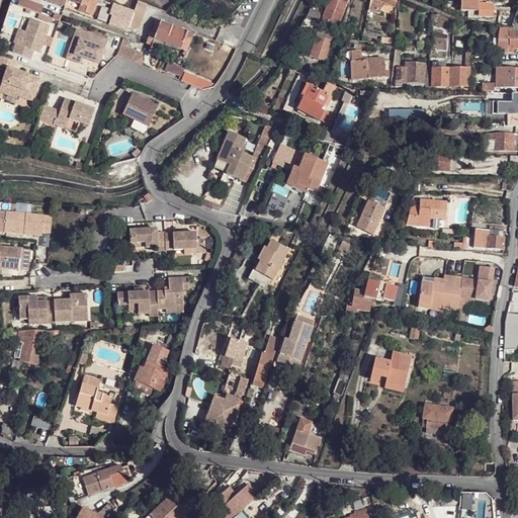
[(44,0),(67,8),(69,1),(65,0),(44,0)]
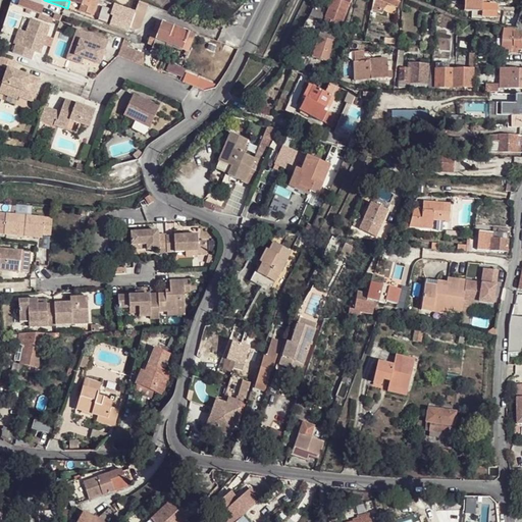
[(98,0),(69,0),(69,1),(83,6),(81,12),(94,17),(100,1),(98,0)]
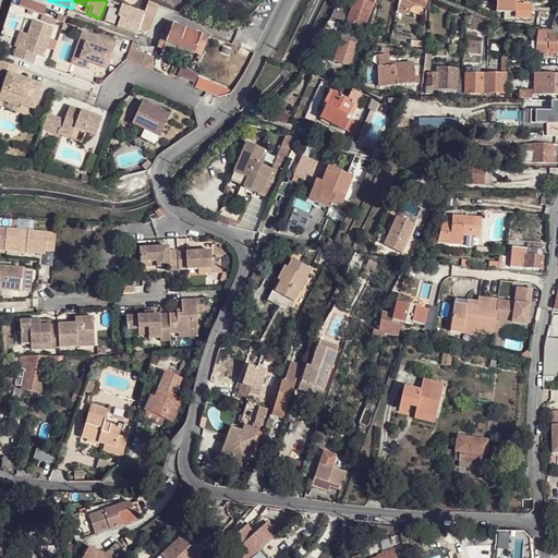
[(354,0),(353,5),(346,24),(358,28),(359,27),(364,29),(374,0),(354,0)]
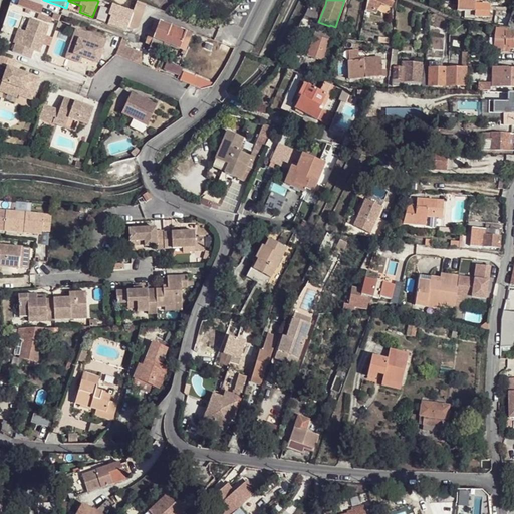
[(389,8),(392,0),(367,0),(370,1),(365,10),(374,15),(380,5),(389,8)]
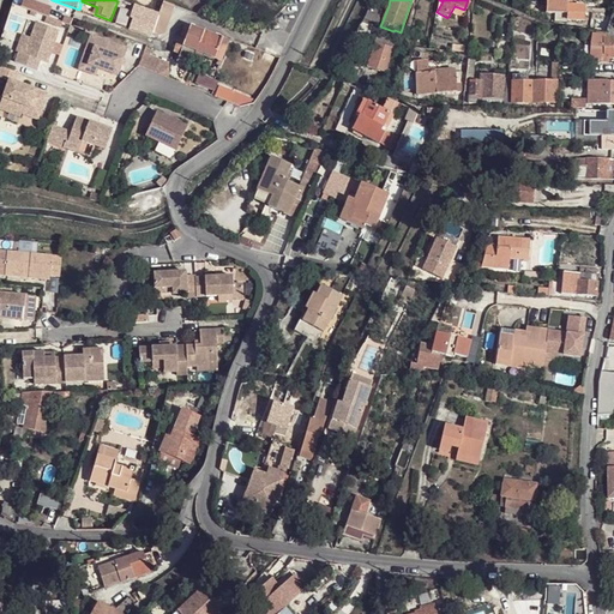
[(545,0),(545,10),(555,11),(554,18),(583,22),(585,2),(572,1),(571,0),(545,0)]
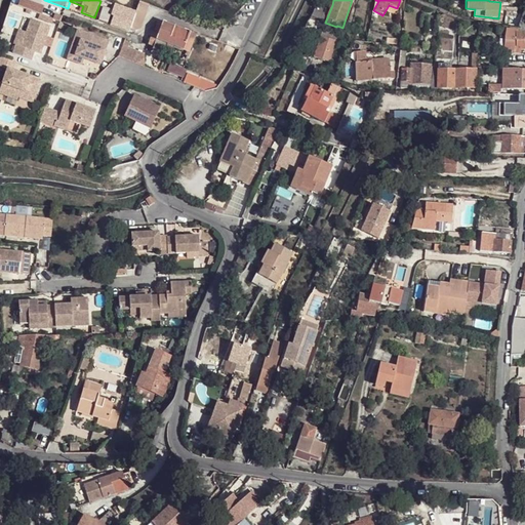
[(133,25),(131,30),(136,32),(142,31),(151,6),(142,3),(140,7),(138,13),(133,25)]
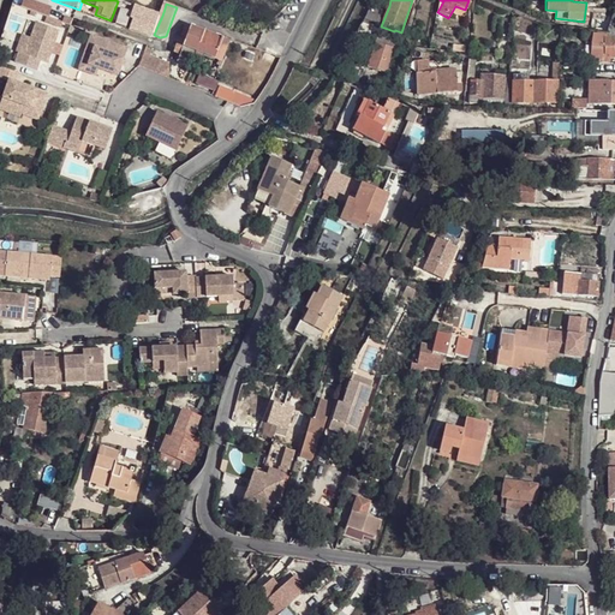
[(34,16),(51,21),(53,12),(53,10),(39,5),(37,6),(34,16)]
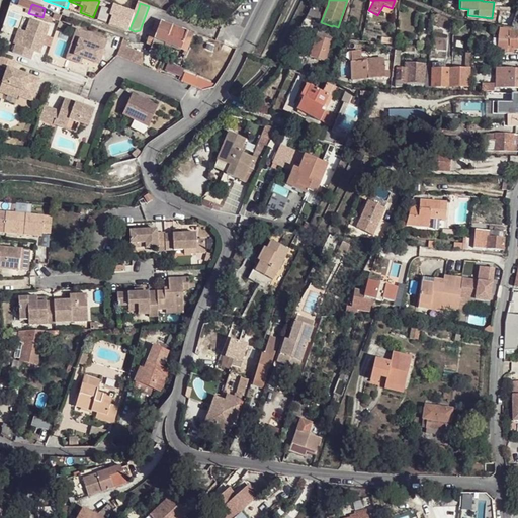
[(122,8),(113,5),(111,11),(109,17),(112,17),(118,20),(122,8)]
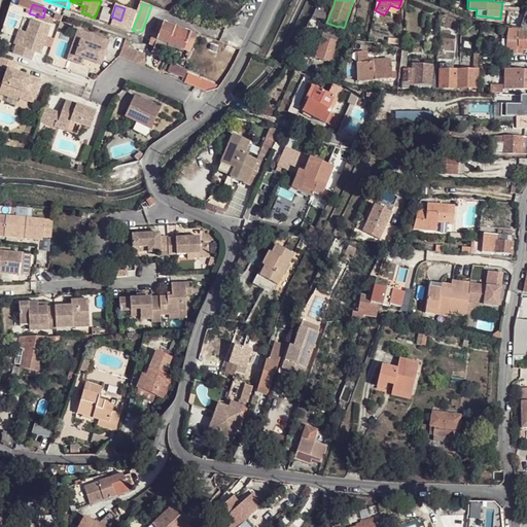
[(113,11),(105,8),(100,21),(109,24),(111,18),(113,11)]
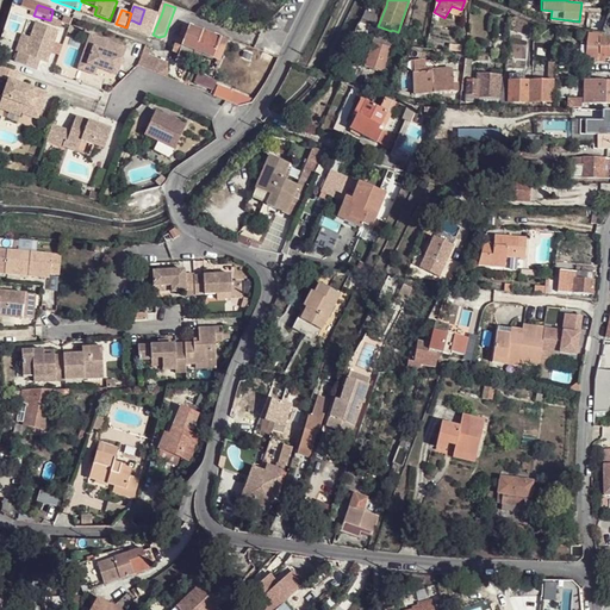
[(155,29),(161,16),(144,10),(139,24),(155,29)]
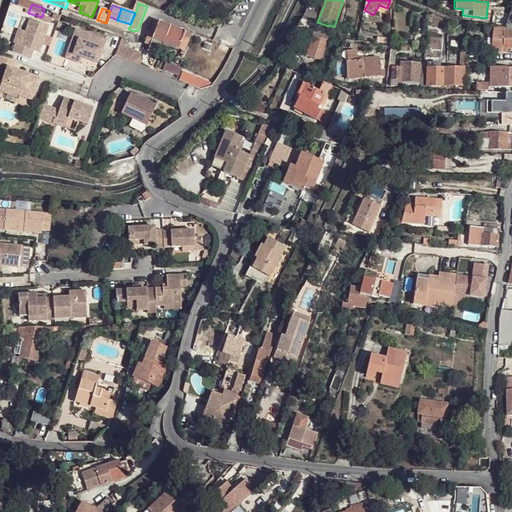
[(307,8),(304,14),(315,19),(317,13),(307,8)]
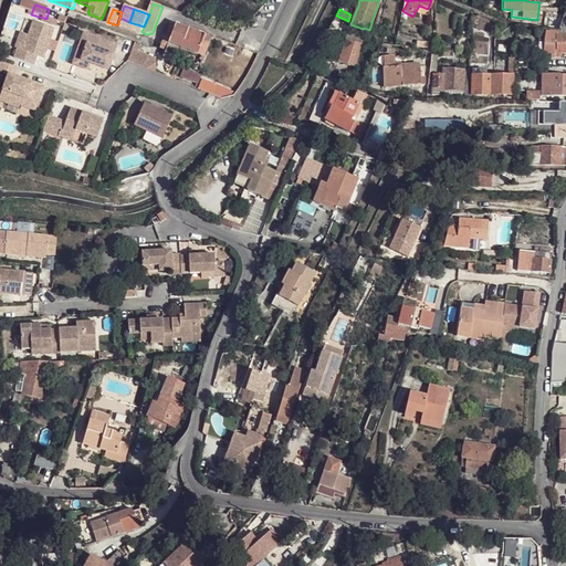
[(142,32),(144,27),(129,22),(123,19),(119,29),(140,35),(142,32)]
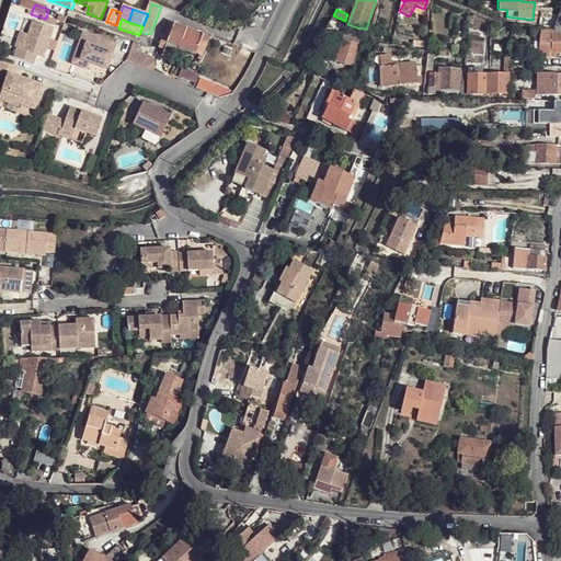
[(55,30),(34,23),(30,36),(21,33),(15,49),(18,50),(14,58),(35,66),(37,57),(44,59),(55,30)]
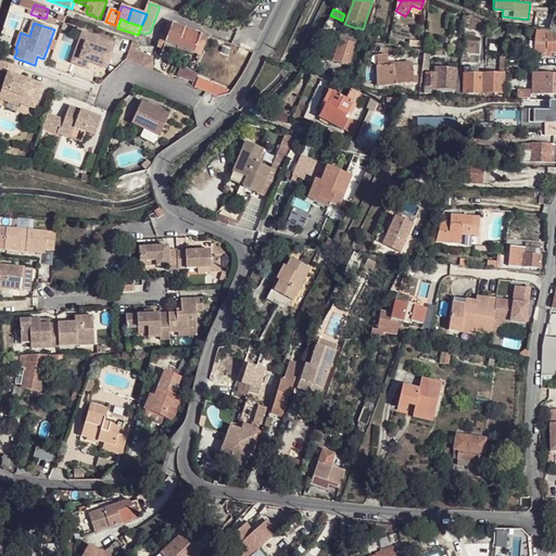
[(184,51),(201,57),(207,36),(203,34),(174,24),(172,28),(167,27),(159,49),(164,51),(162,55),(172,59),(175,48),(178,49),(184,51)]
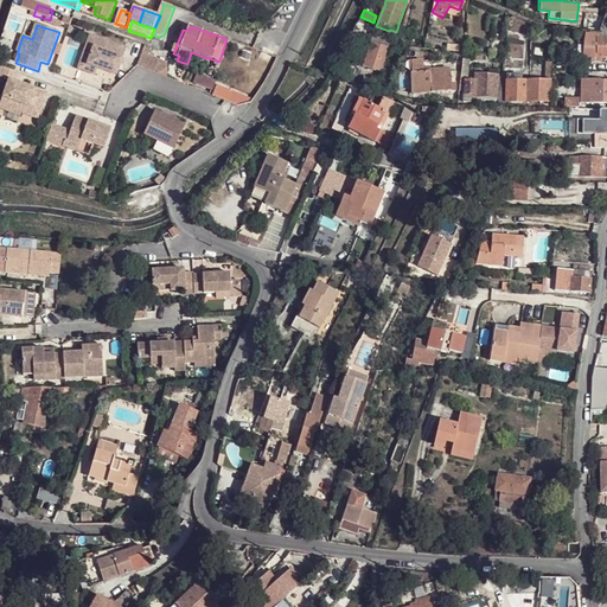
[(375,36),(372,42),(390,49),(393,43),(375,36)]
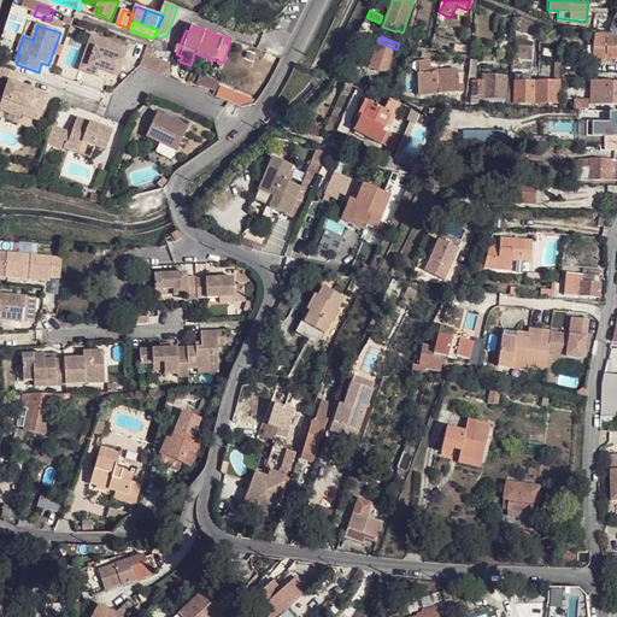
[(616,41),(606,41),(606,37),(595,36),(593,59),(601,59),(601,65),(611,66),(611,59),(616,59),(616,41)]
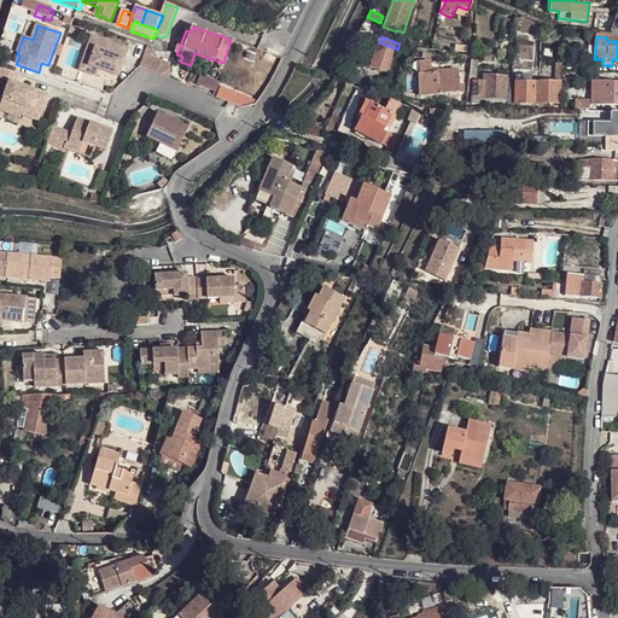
[(129,51),(93,38),(80,71),(98,79),(100,71),(118,79),(129,51)]
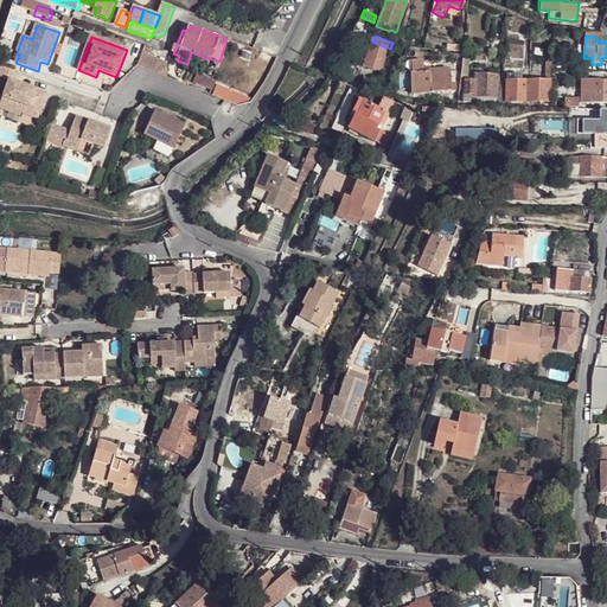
[(382,72),(390,49),(372,42),(363,66),(382,72)]
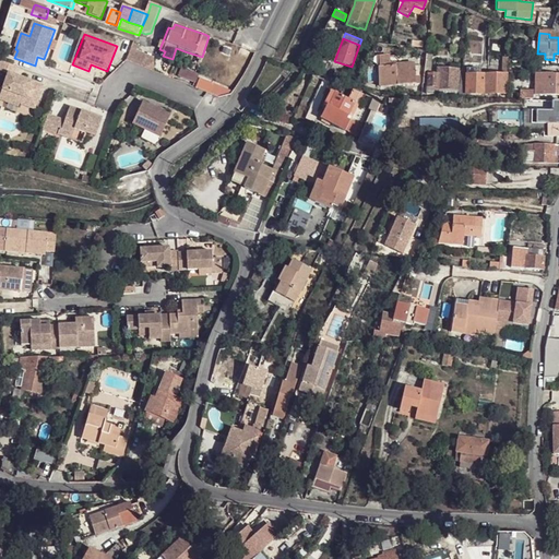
[(218,45),(199,85),(213,92),(232,52),(218,45)]
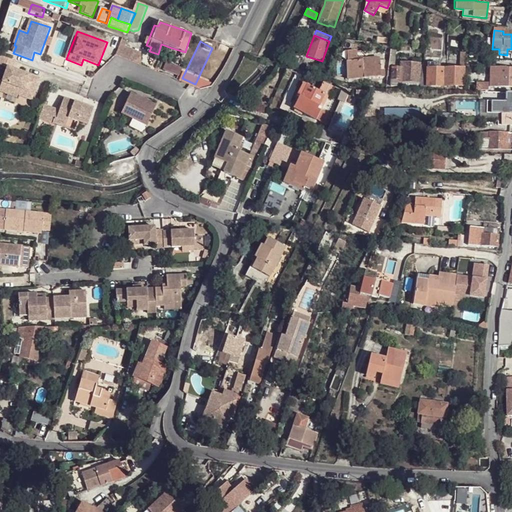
[(123,47),(119,57),(127,60),(131,50),(125,48),(123,47)]
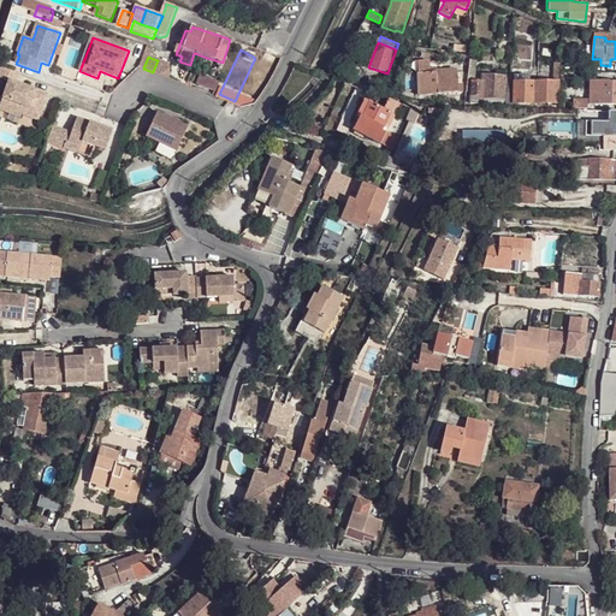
[(260,58),(238,102),(253,101),(271,64),(260,58)]
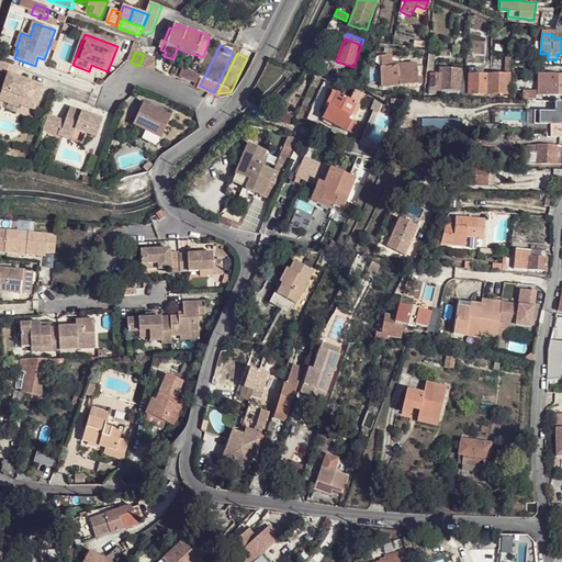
[(144,55),(139,66),(159,75),(158,60),(144,55)]
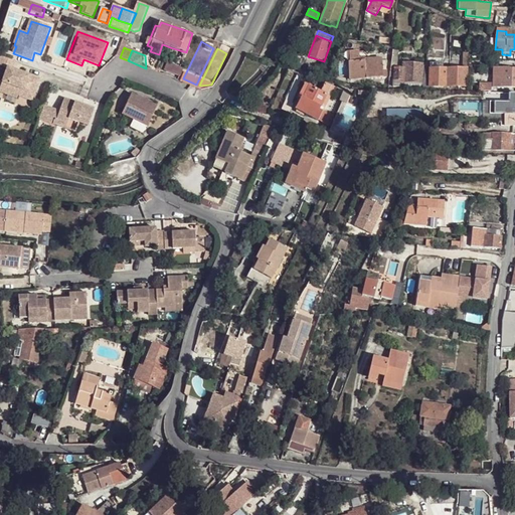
[(349,53),(350,62),(368,60),(368,51),(349,53)]
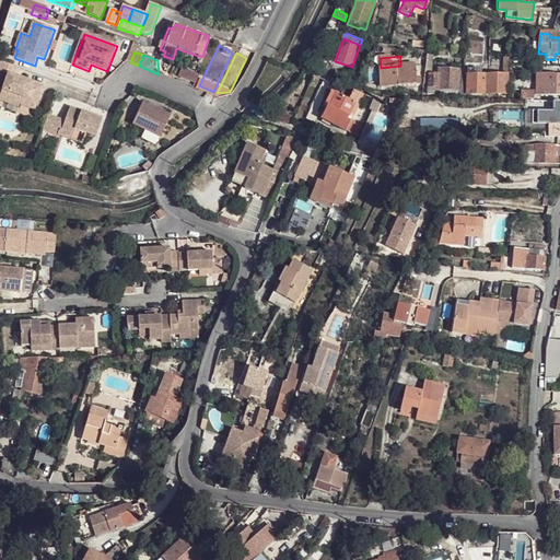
[(18,69),(1,63),(0,68),(0,72),(9,76),(0,101),(0,102),(19,109),(20,106),(22,100),(38,105),(45,88),(14,77),(18,69)]
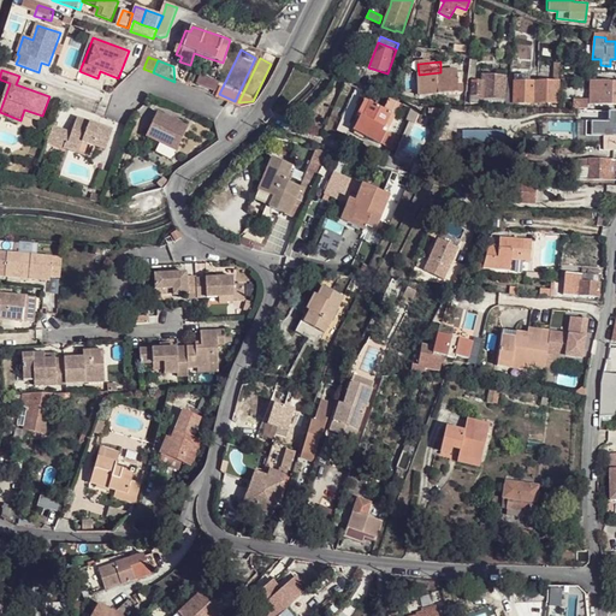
[(440,72),(419,75),(420,96),(463,92),(462,73),(457,73),(456,71),(440,72)]
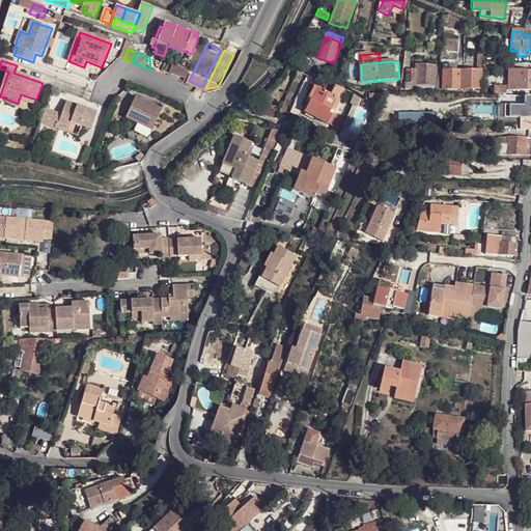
[(171,65),(169,73),(187,79),(189,72),(171,65)]
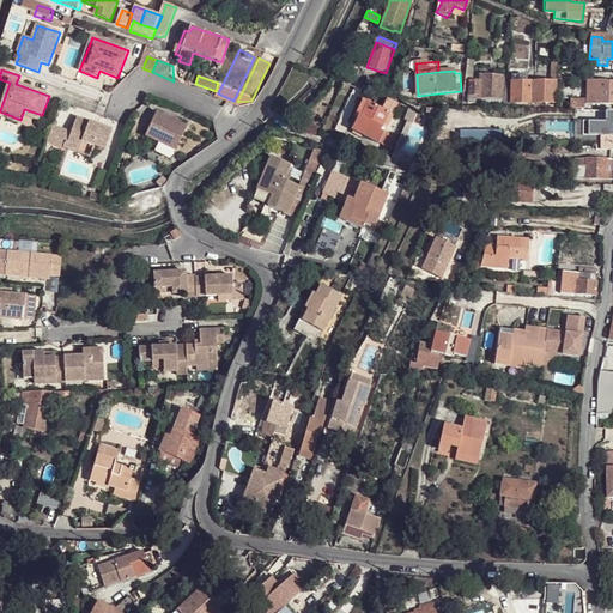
[(366,77),(364,85),(369,86),(378,90),(381,83),(366,77)]
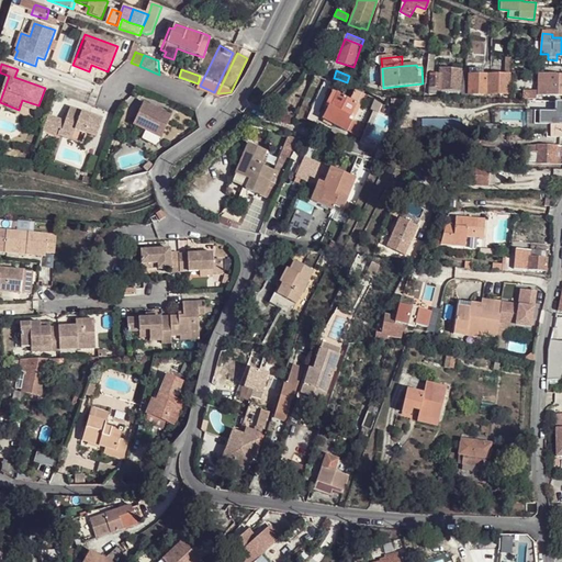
[(460,92),(461,71),(441,71),(440,77),(440,89),(440,92),(460,92)]
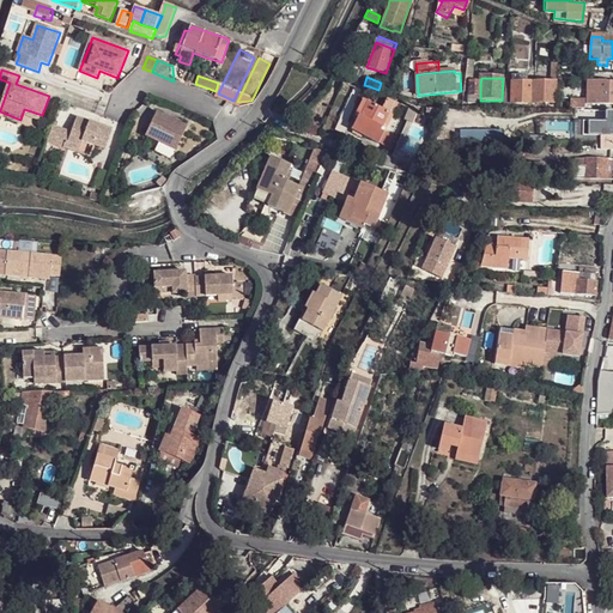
[(511,103),(532,104),(533,84),(530,83),(527,83),(513,83),(511,92),(511,103)]
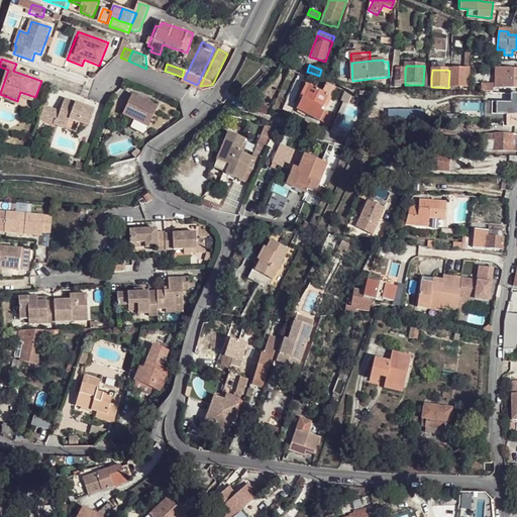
[(289,77),(297,81),(300,75),(292,71),(289,77)]
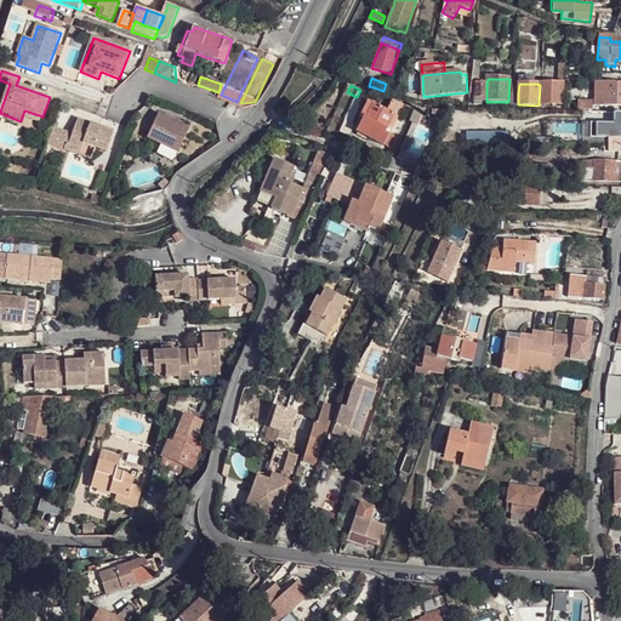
[(486,98),(486,85),(477,85),(476,97),(486,98)]
